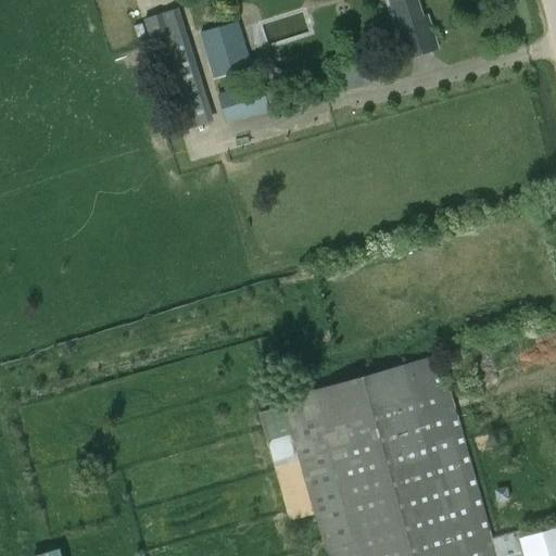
[(416,0),(388,0),(407,62),(440,52),(429,19),(424,21),(416,0)]
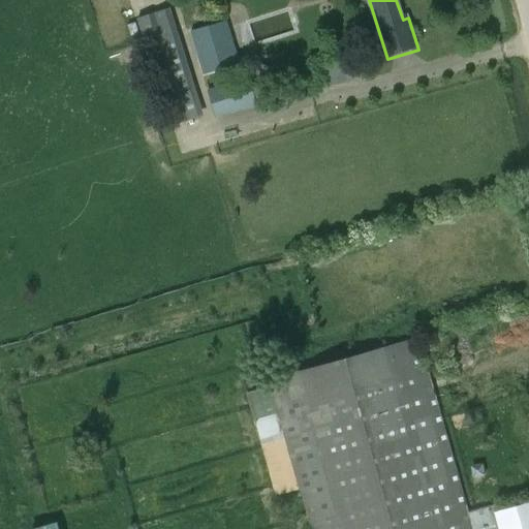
[(168,6),(137,16),(170,127),(201,118),(168,6)]
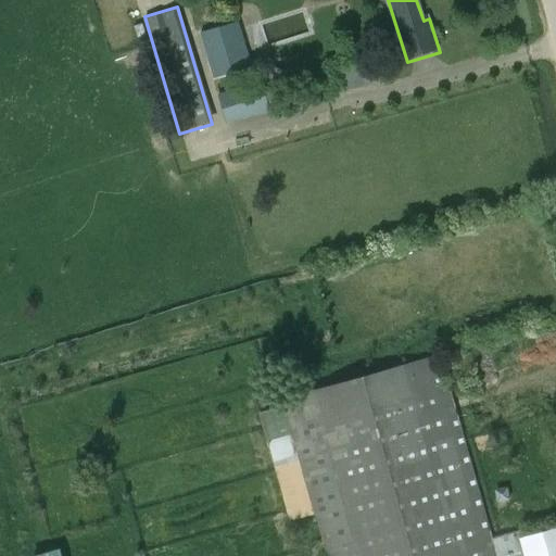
[(239,23),(202,34),(215,76),(252,65),(239,23)]
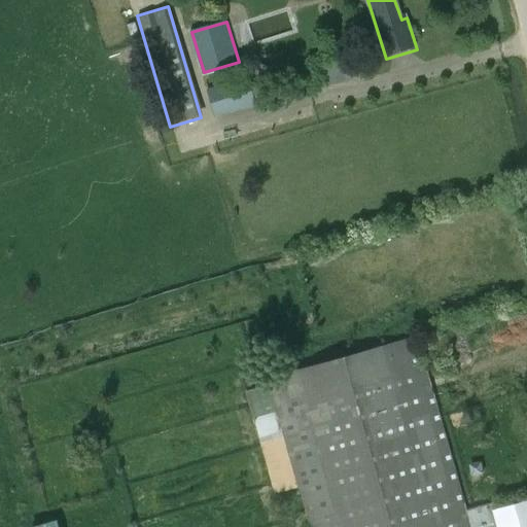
[(208,90),(215,114),(255,103),(248,78),(208,90)]
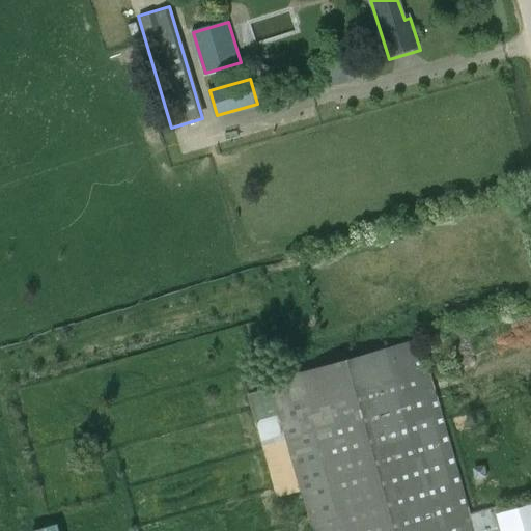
[(530,530),(530,506),(503,514),(500,506),(470,514),(419,338),(269,381),(271,389),(248,395),(285,530),(530,530)]
